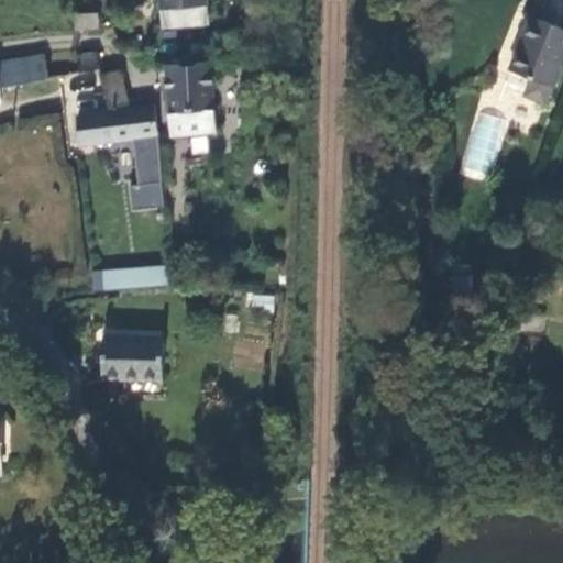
[(161,0),(163,25),(207,23),(205,0),(161,0)]
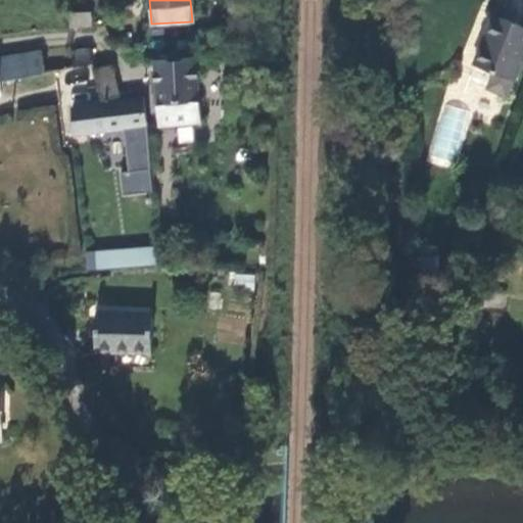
[(68,28),(93,25),(91,11),(67,15),(68,28)]
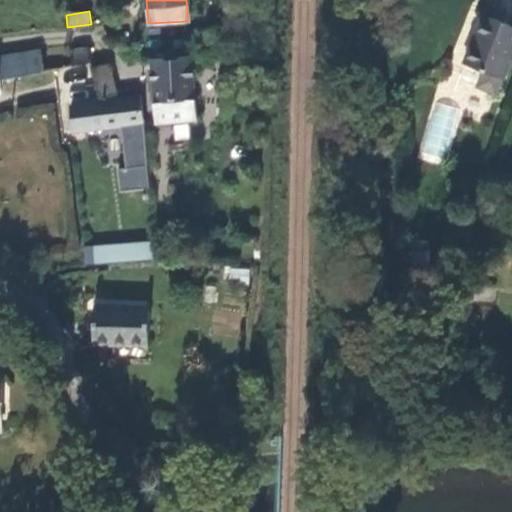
[(504,77),(511,51),(511,25),(479,14),(463,63),(504,77)]
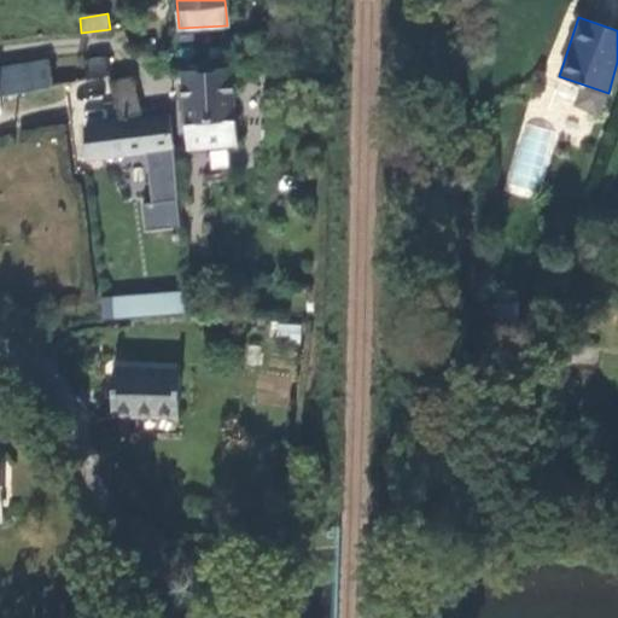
[(0,65),(5,93),(50,86),(46,63),(46,56),(0,64),(0,65)]
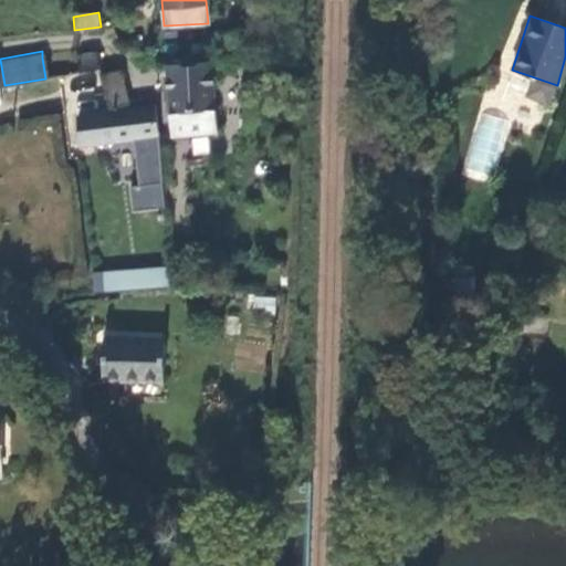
[(74,52),(42,58),(45,79),(46,82),(79,75),(74,52)]
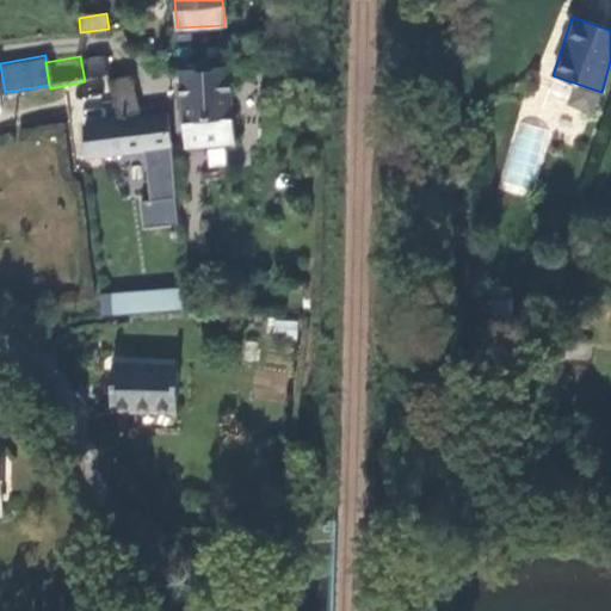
[(105,59),(92,62),(96,79),(109,76),(105,59)]
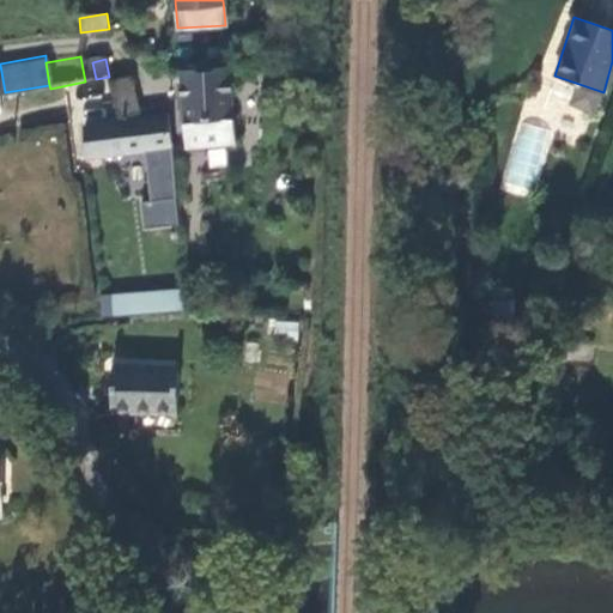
[(176,64),(186,143),(235,137),(225,59),(176,64)]
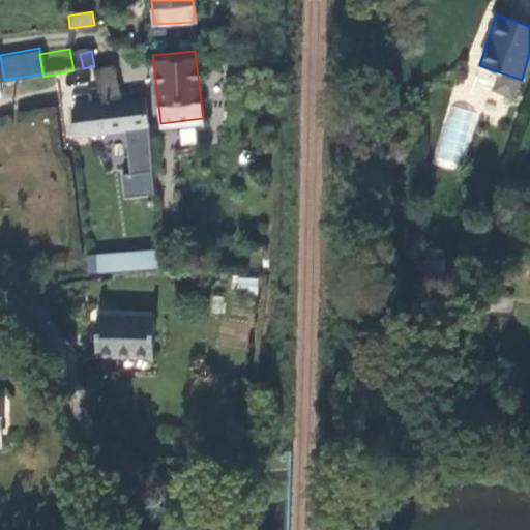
[(97,105),(69,110),(76,139),(124,133),(133,176),(150,174),(149,128),(144,98),(97,105)]
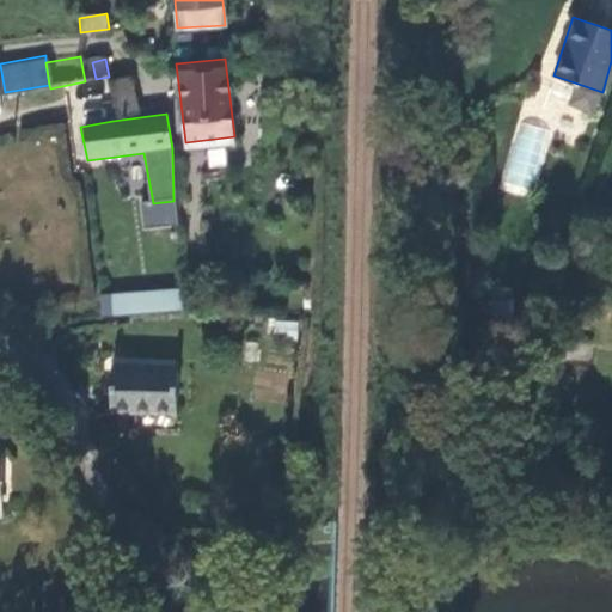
[(227,148),(207,150),(207,167),(227,166),(227,148)]
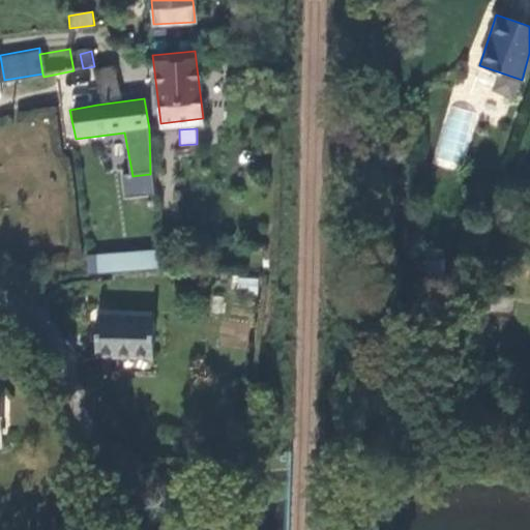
[(93,258),(96,276),(154,267),(151,248),(93,258)]
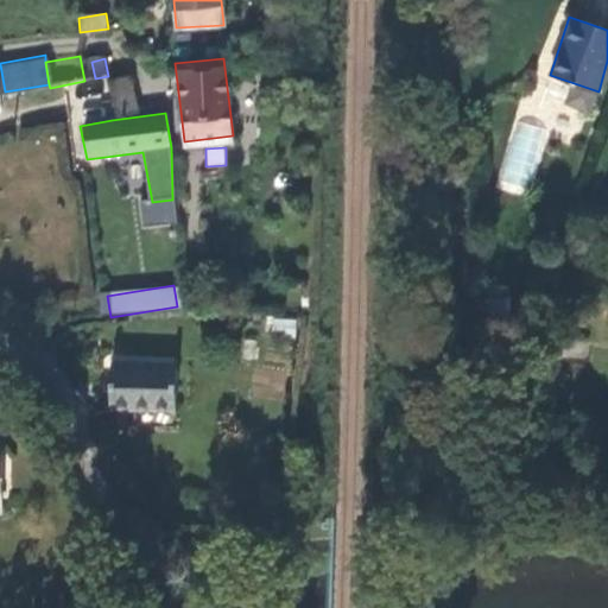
[(296,335),(296,318),(268,317),(267,334),(296,335)]
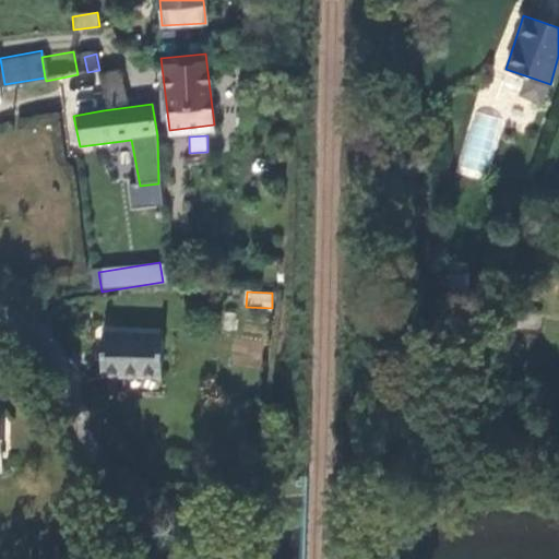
[(490,311),(530,319),(534,300),(494,294),(490,311)]
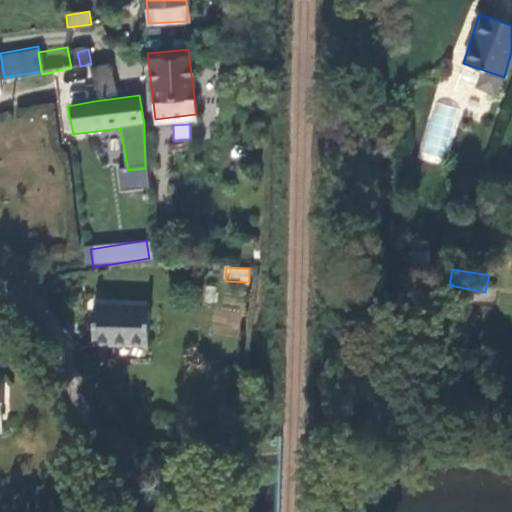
[(94,305),(92,345),(146,347),(148,308),(94,305)]
